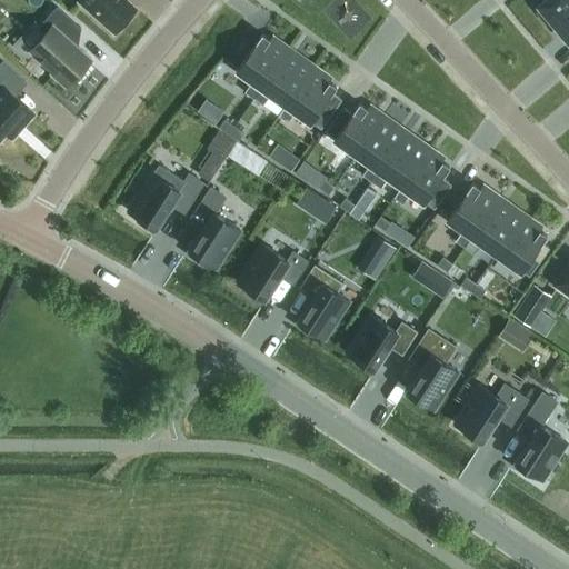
[(78,0),(115,33),(137,8),(128,0),(78,0)]
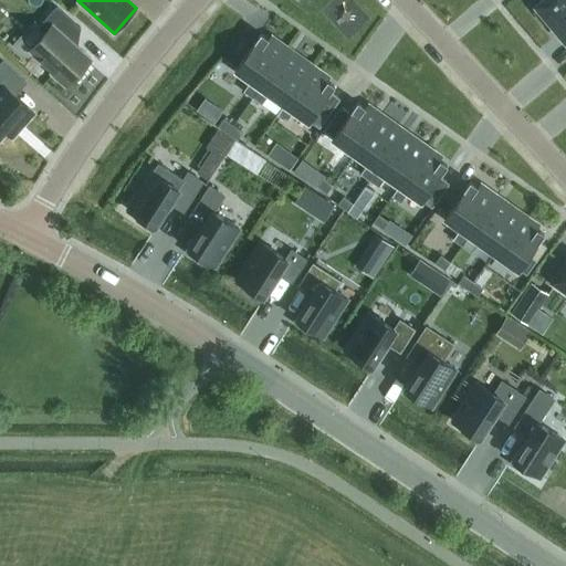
[(565,0),(541,0),(535,6),(538,9),(534,12),(544,23),(547,20),(565,42),(565,0)]
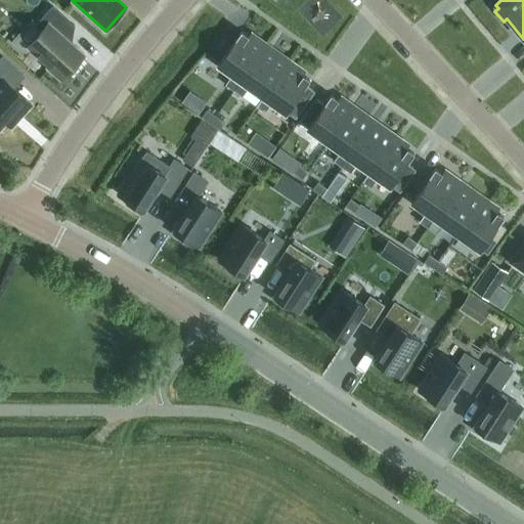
[(47,68),(60,81),(85,54),(66,37),(75,26),(52,5),(35,26),(41,31),(28,46),(48,66),(47,68)]
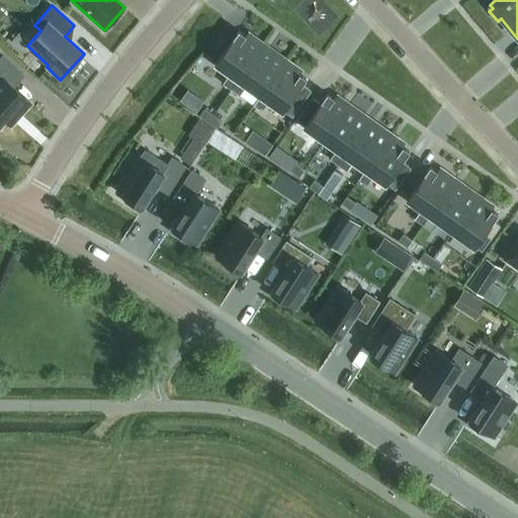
[(261,47),(239,30),(216,63),(230,73),(223,83),(232,89),(261,47)]
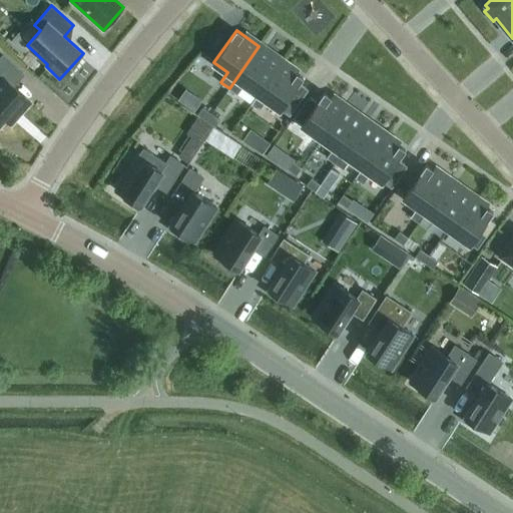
[(281,62),(259,46),(229,88),(237,94),(244,84),(259,94),(281,62)]
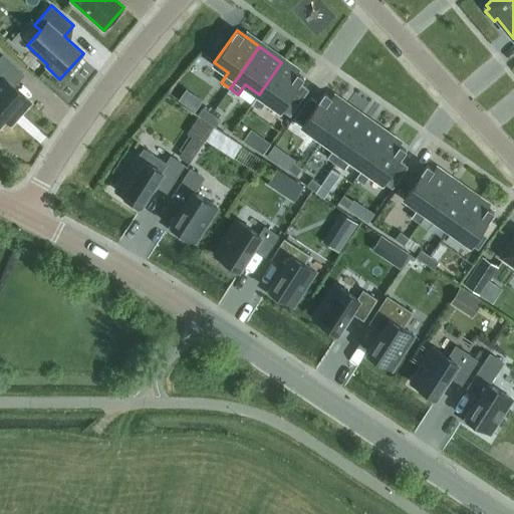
[(25,76),(4,58),(0,62),(0,127),(7,120),(13,126),(32,104),(15,88),(25,76)]
